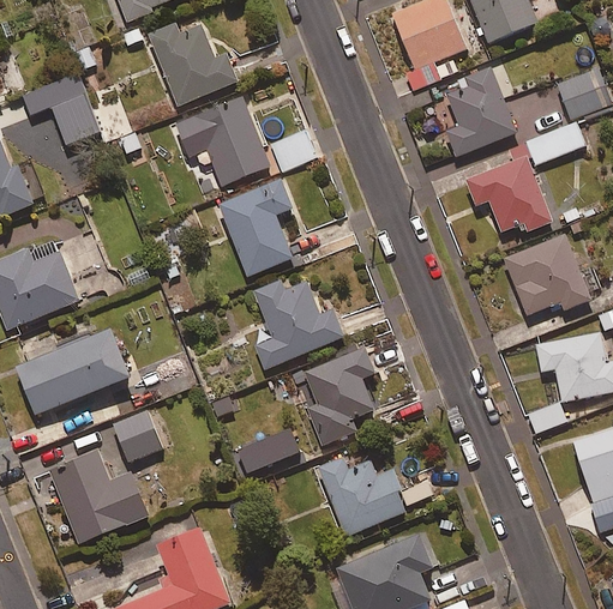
[(113,0),(121,20),(160,6),(158,4),(168,0),(113,0)]
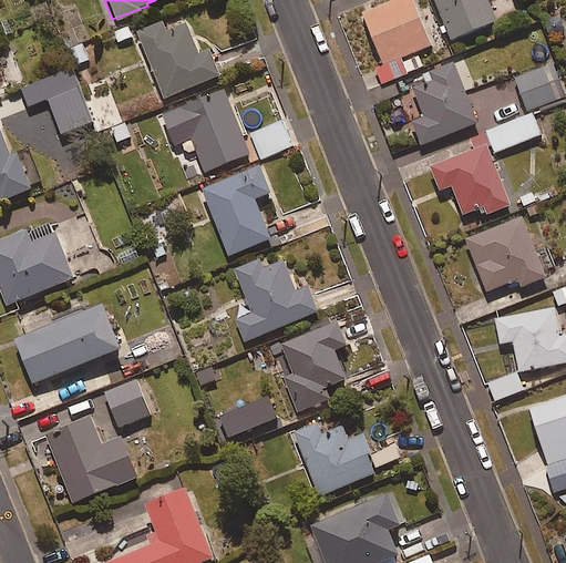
[(413,51),(431,43),(412,0),(390,0),(361,12),(389,79),(419,65),(413,51)]
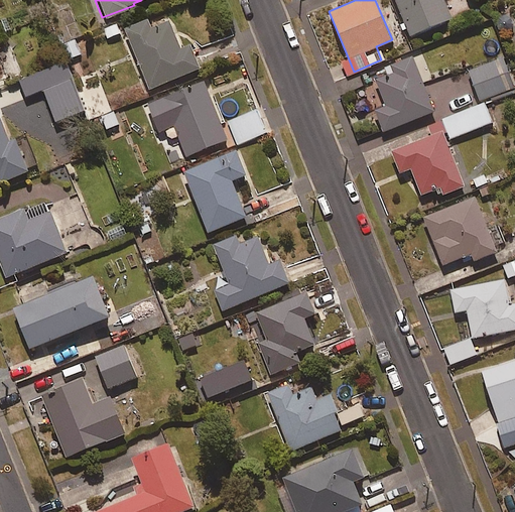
[(396,0),(410,34),(452,17),(443,0),(396,0)]
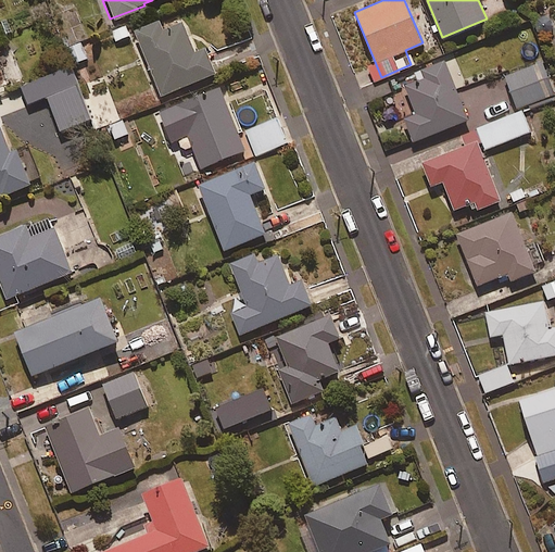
[(205,48),(194,51),(183,23),(138,40),(160,95),(215,73),(205,48)]
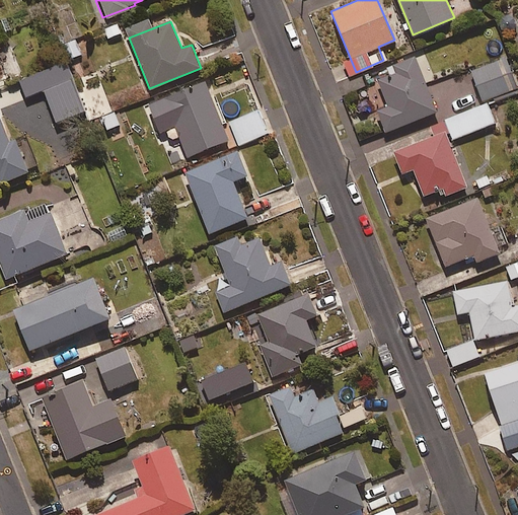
[(70,60),(83,54),(76,37),(63,43),(70,60)]
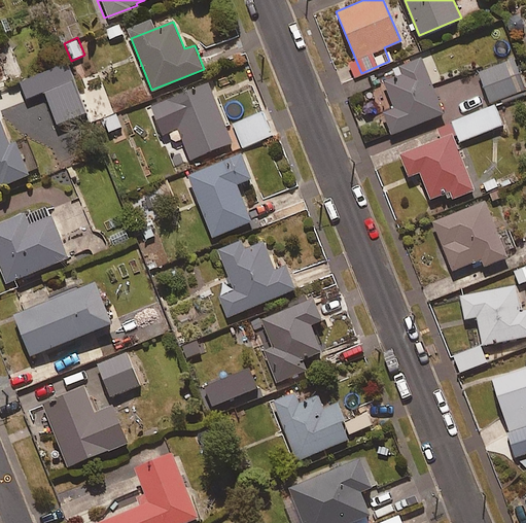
[(401,129),(443,113),(421,58),(380,74),(401,129)]
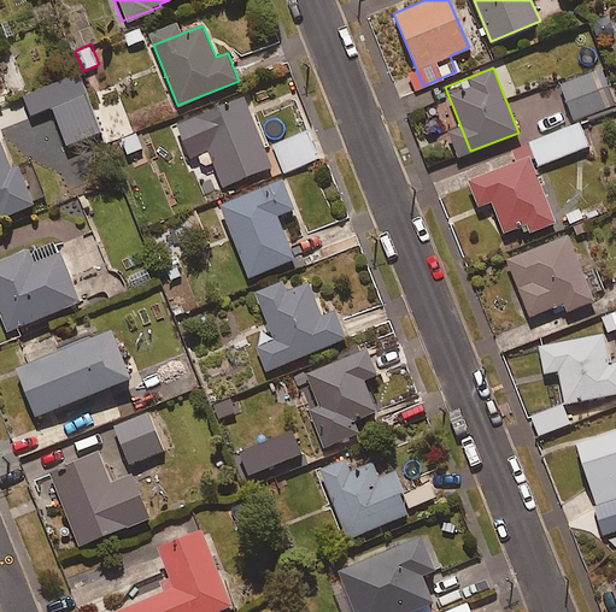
[(588,119),(614,110),(611,104),(615,103),(602,68),(557,84),(572,121),(586,115),(588,119)]
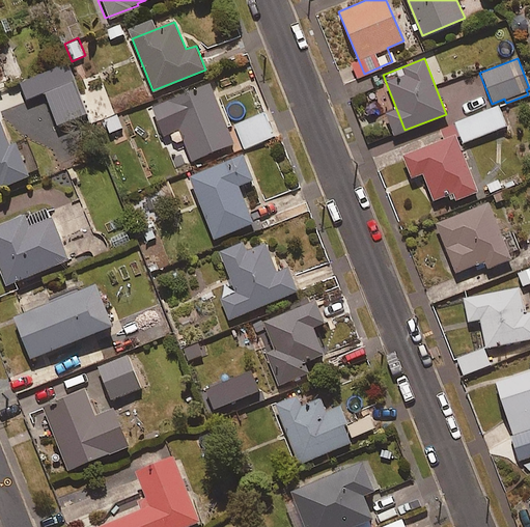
[(28,96),(74,80),(67,63),(22,80),(28,96)]
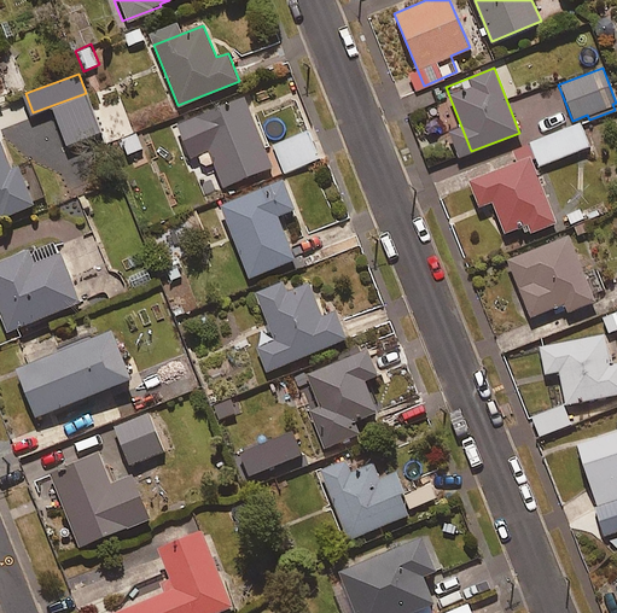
[(220,187),(272,167),(245,97),(192,117),(220,187)]
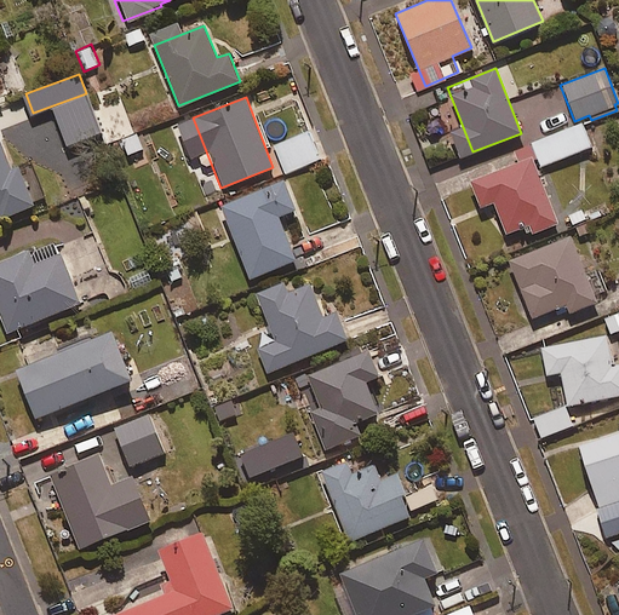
[(590,147),(580,122),(531,143),(540,167),(590,147)]
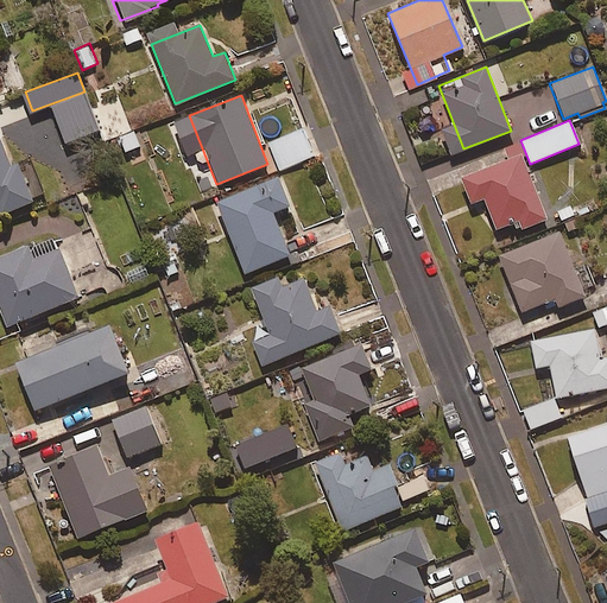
[(279,167),(314,154),(303,127),(269,139),(279,167)]
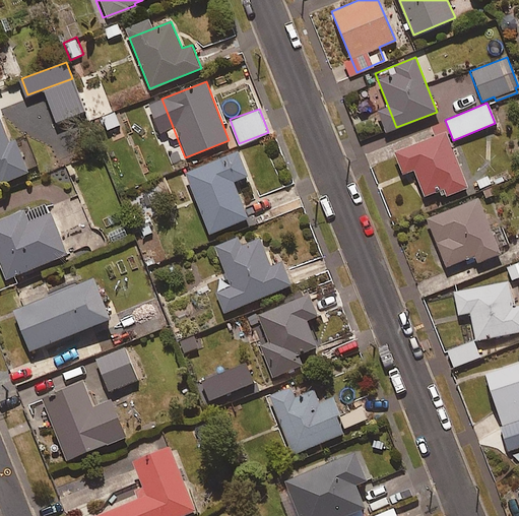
[(26,136),(10,143),(0,118),(0,181),(1,184),(40,168),(26,136)]
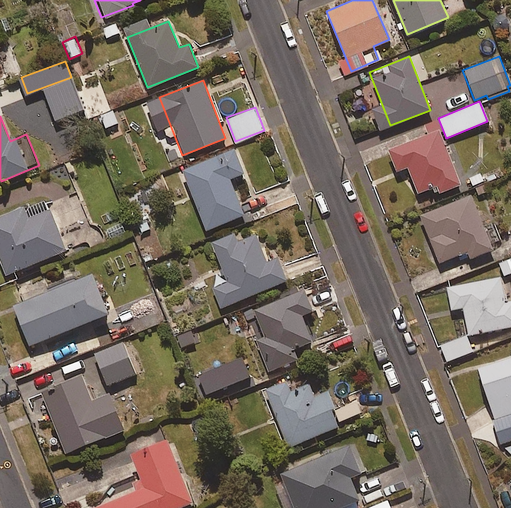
[(438,193),(460,184),(440,131),(389,150),(396,169),(406,165),(417,192),(435,185),(438,193)]
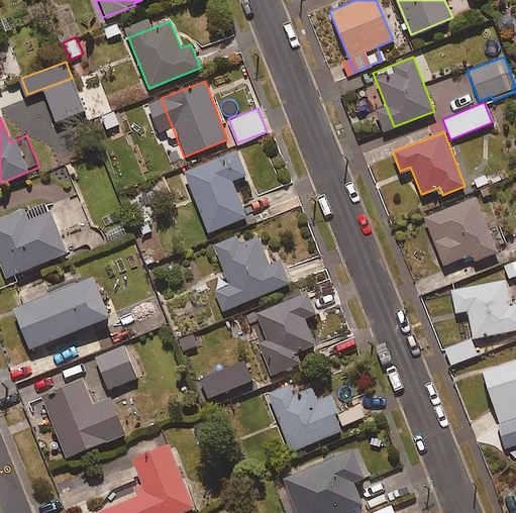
[(232,182),(246,176),(236,150),(184,173),(208,232),(246,217),(232,182)]
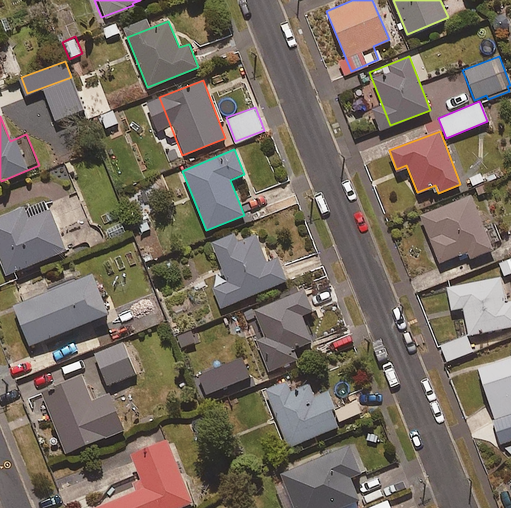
[(469,258),(493,248),(471,194),(421,215),(440,261),(466,250),(469,258)]
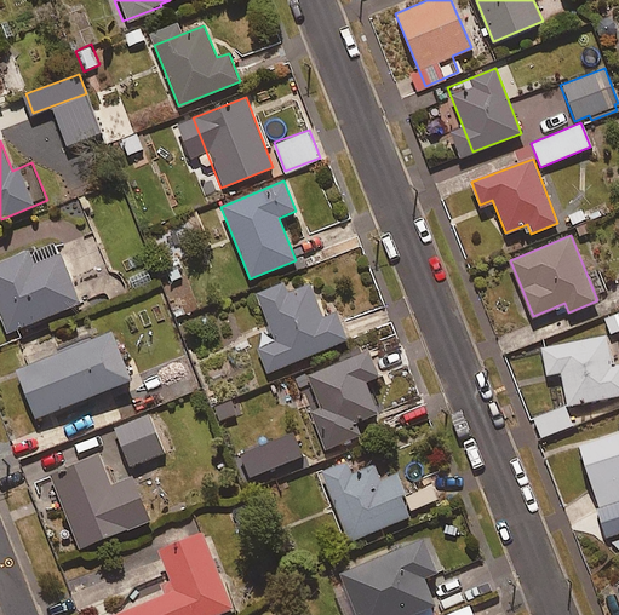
[(0,317),(6,333),(80,303),(56,240),(0,262),(0,317)]
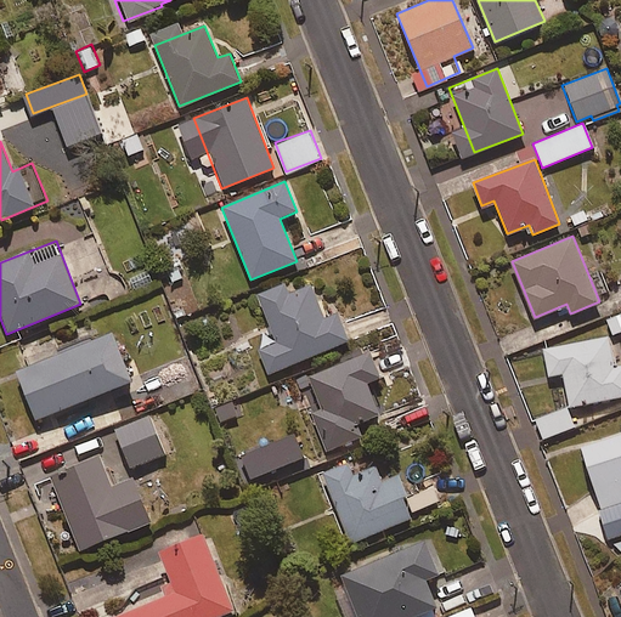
[(312,287),(291,295),(286,283),(258,294),(275,340),(260,346),(270,372),(349,341),(338,313),(325,320),(312,287)]
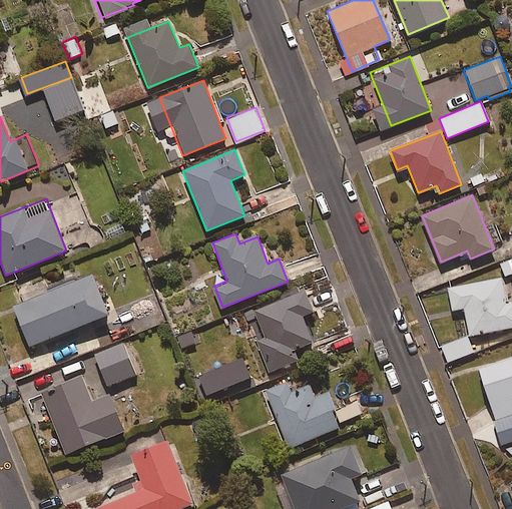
[(511,272),(511,257),(500,263),(505,276),(511,272)]
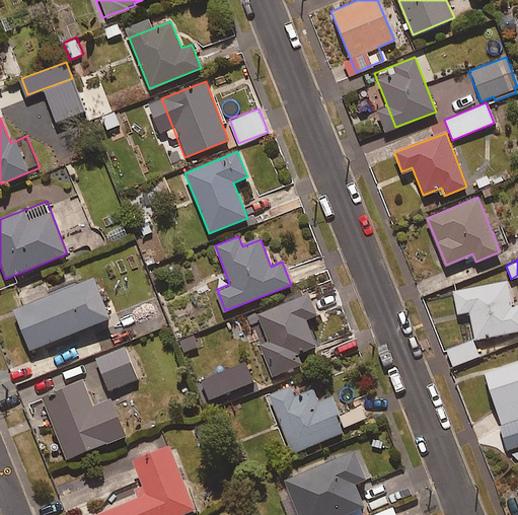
[(29,351),(109,319),(94,279),(14,309),(29,351)]
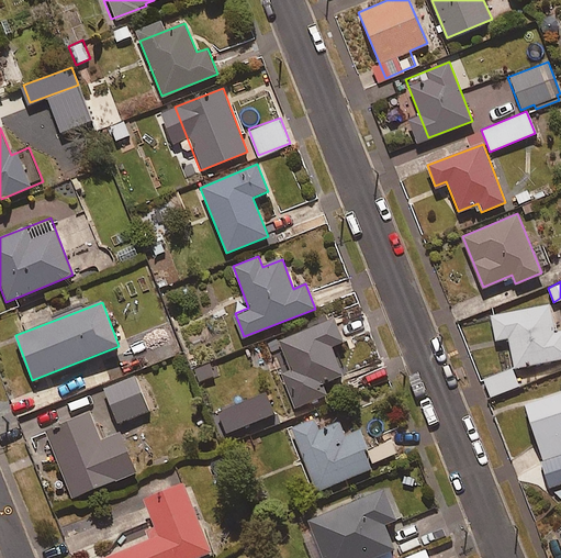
[(514,365),(560,357),(560,328),(554,331),(550,307),(491,316),(494,337),(508,335),(514,365)]
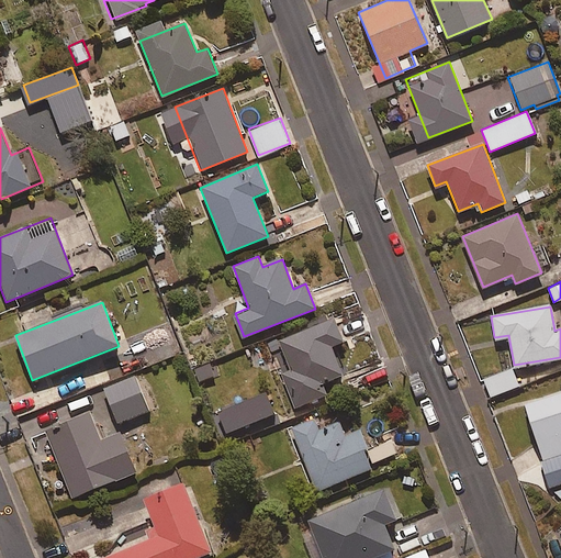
[(332,347),(344,343),(334,319),(273,342),(284,368),(280,370),(294,406),(327,393),(323,382),(343,375),(332,347)]
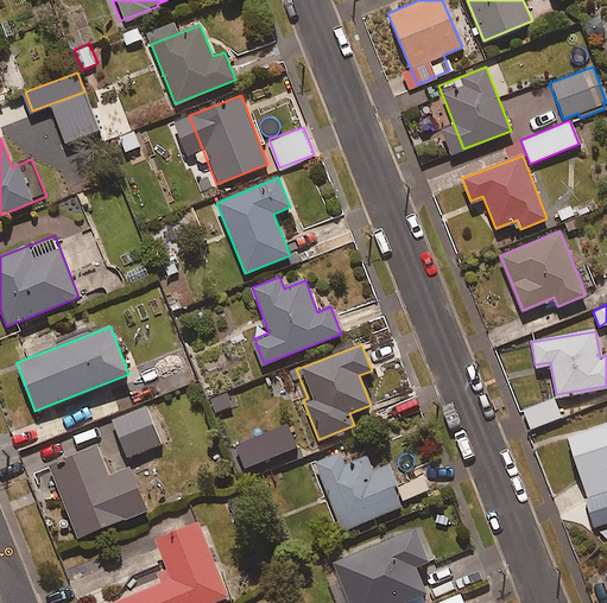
[(561,416),(554,397),(520,410),(529,427),(561,416)]
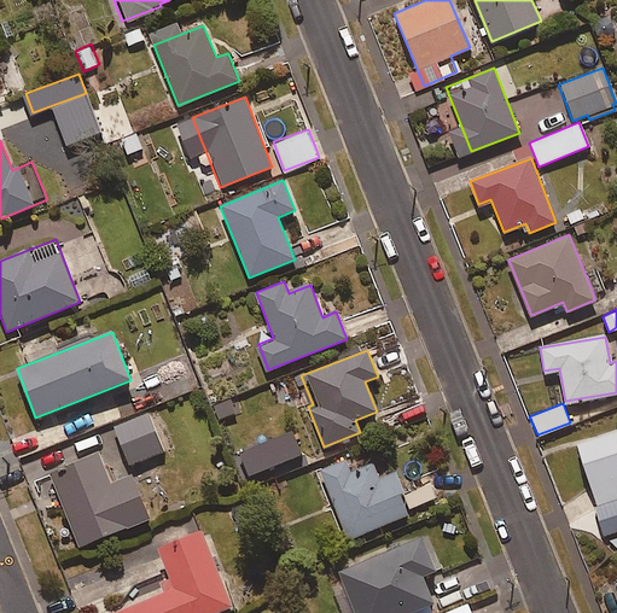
[(129,463),(163,449),(149,412),(114,426),(129,463)]
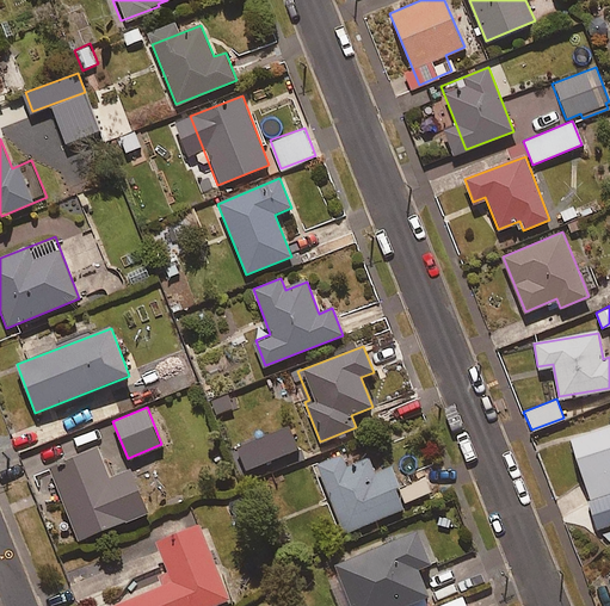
[(609,420),(570,434),(599,526),(609,523),(609,420)]
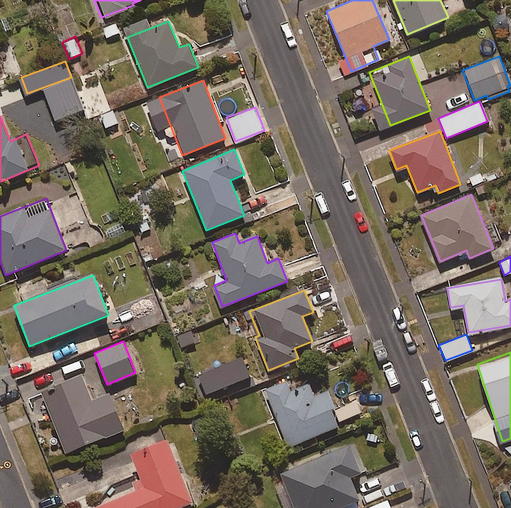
[(110,394),(92,401),(83,377),(29,397),(37,419),(50,414),(65,453),(124,431),(110,394)]
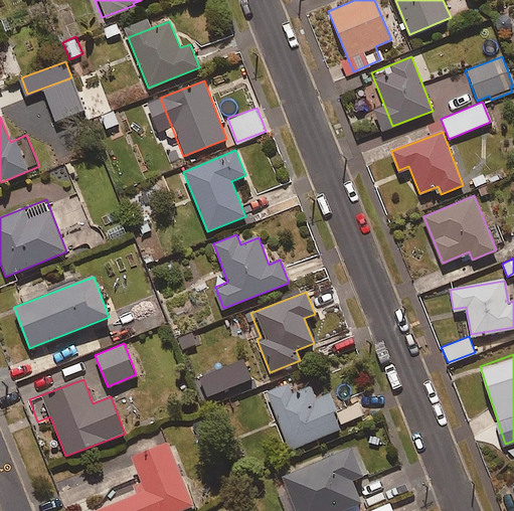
[(310,385),(295,392),(290,380),(265,390),(289,450),(343,428),(329,393),(316,399),(310,385)]
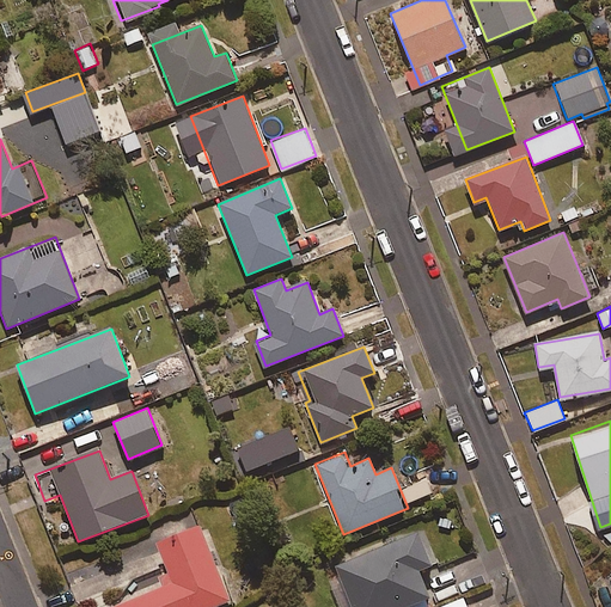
[(218,606),(230,602),(202,529),(157,547),(171,584),(112,606),(218,606)]
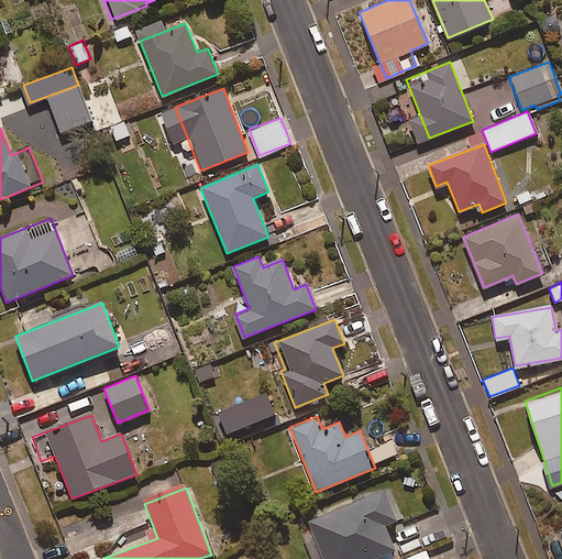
[(386,527),(397,523),(385,491),(308,521),(322,558),(376,558),(396,551),(386,527)]
